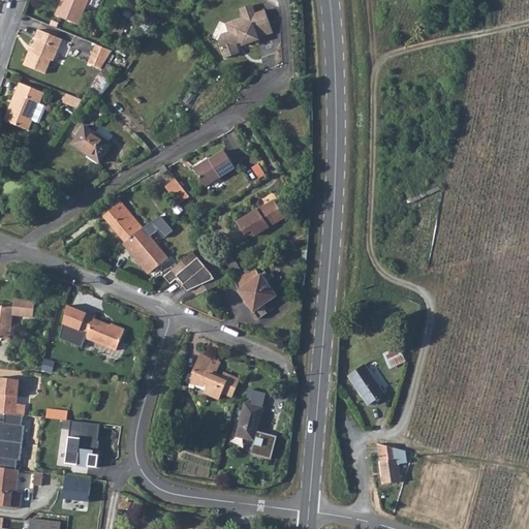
[(62,0),(56,18),(79,27),(89,0),(62,0)]
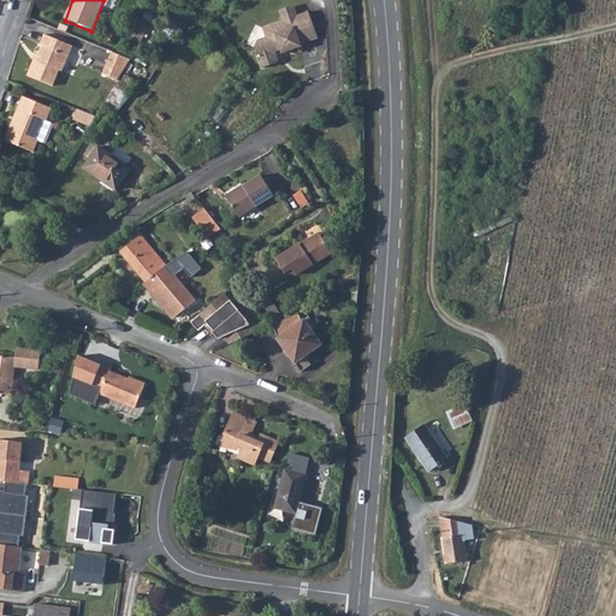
[(283,22),(297,17),(294,6),(279,11),(283,22)]
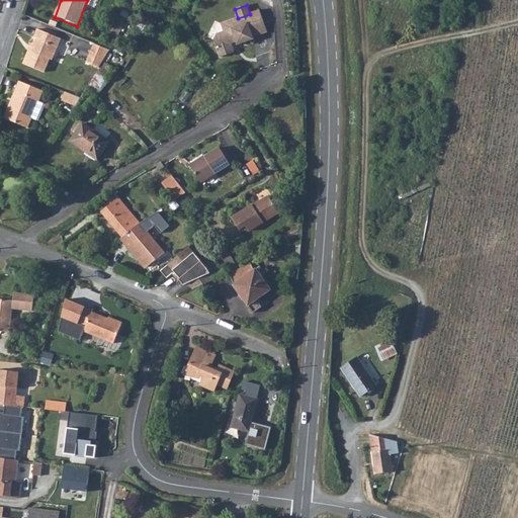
[(213,40),(221,58),(235,53),(232,45),(233,41),(235,40),(237,46),(254,39),(253,37),(267,32),(259,10),(250,14),(238,18),(221,24),(224,32),(217,34),(213,40)]
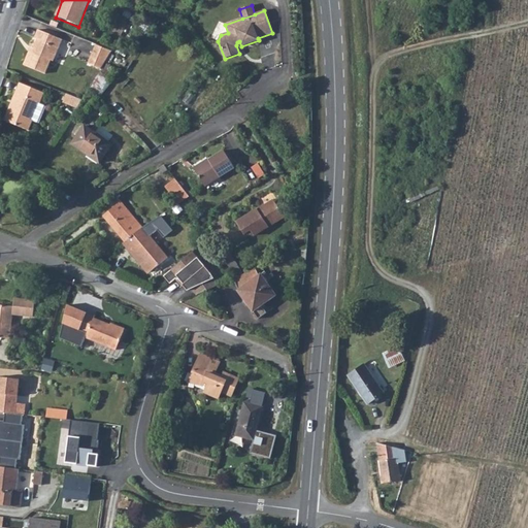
[(32,55),(30,54),(25,66),(45,75),(51,62),(53,63),(62,41),(39,32),(35,40),(38,41),(34,50),(32,55)]
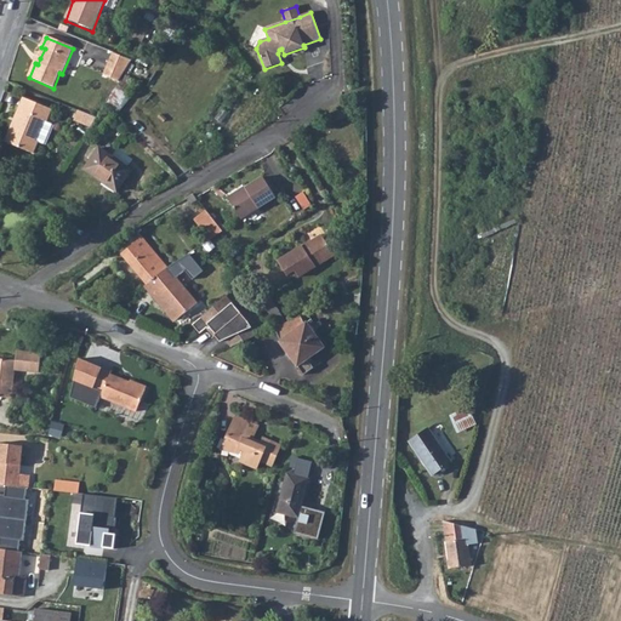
[(113,55),(103,78),(119,84),(126,70),(131,63),(113,55)]
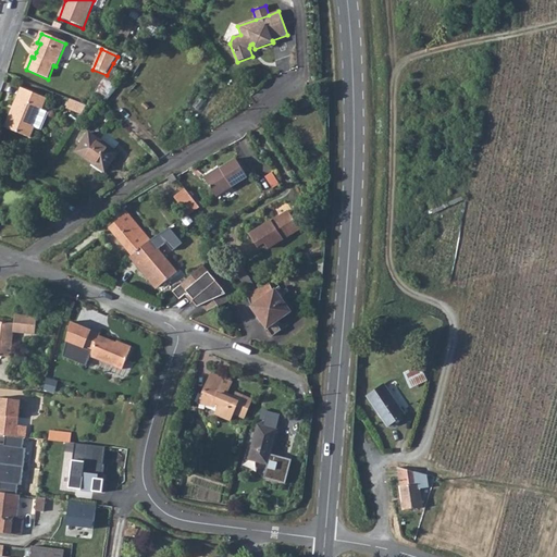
[(12,110),(11,109),(4,126),(31,137),(36,125),(34,124),(39,109),(41,110),(46,98),(21,87),(16,96),(15,98),(19,99),(14,110),(12,110)]
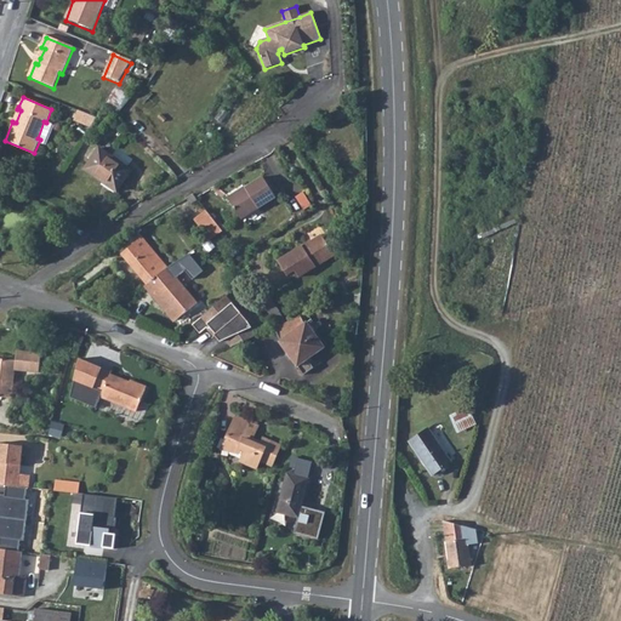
[(77,119),(91,124),(93,115),(80,110),(77,119)]
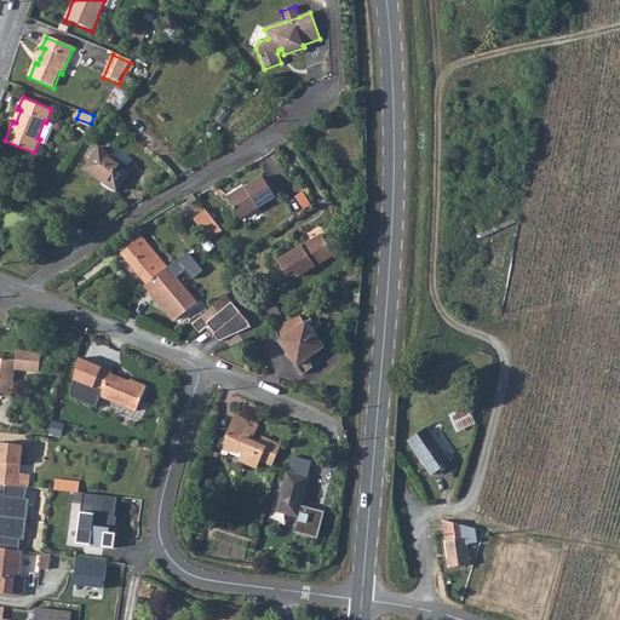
[(38,138),(40,139),(46,142),(52,124),(46,122),(44,121),(38,138)]
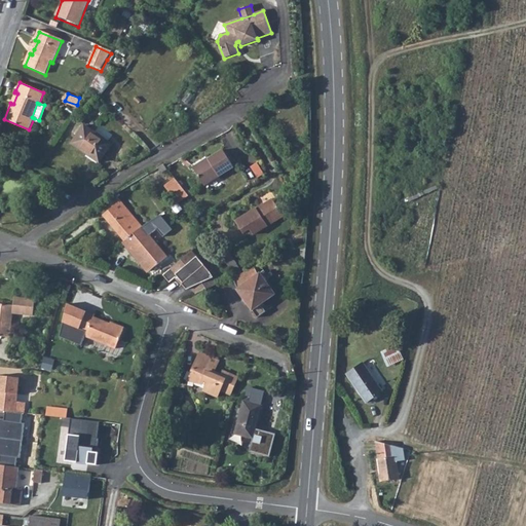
[(83,126),(71,145),(99,162),(111,144),(83,126)]
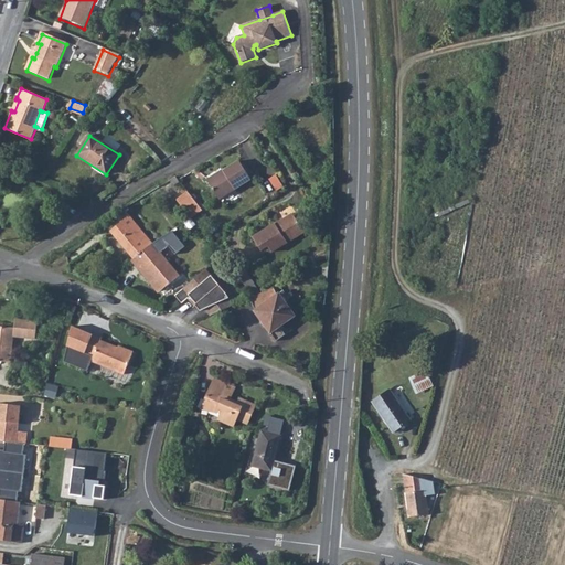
[(220,170),(208,178),(221,198),(251,178),(238,159),(223,169),(224,170),(221,172),(220,170)]
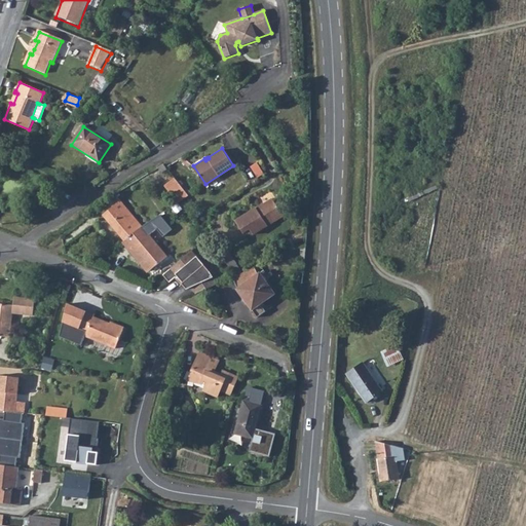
[(175,177),(164,185),(178,203),(182,200),(189,196),(175,177)]
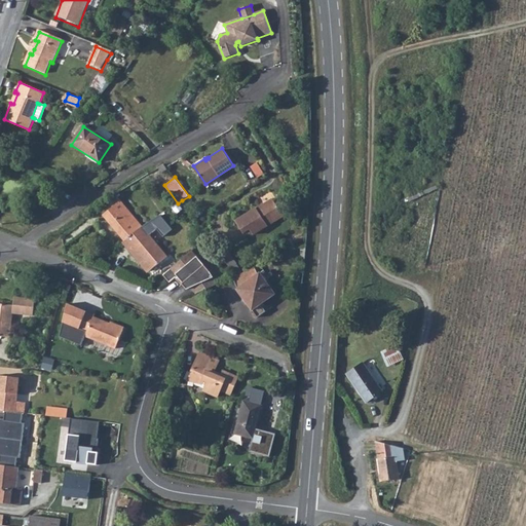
[(135,231),(120,213),(125,210),(113,194),(97,208),(124,240),(135,231)]
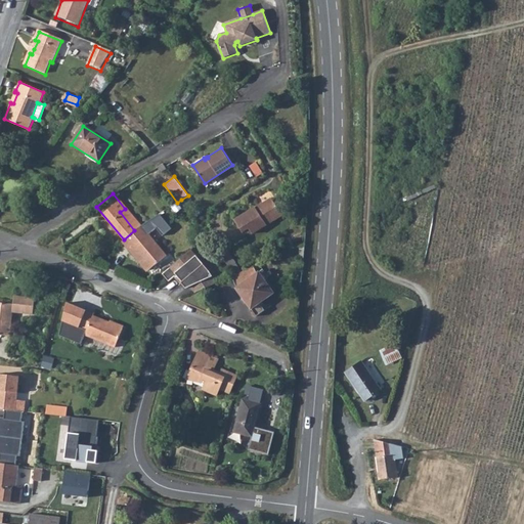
[(258,203),(235,218),(244,230),(249,226),(253,231),(282,212),(271,195),(262,202),(262,203),(259,205),(258,203)]
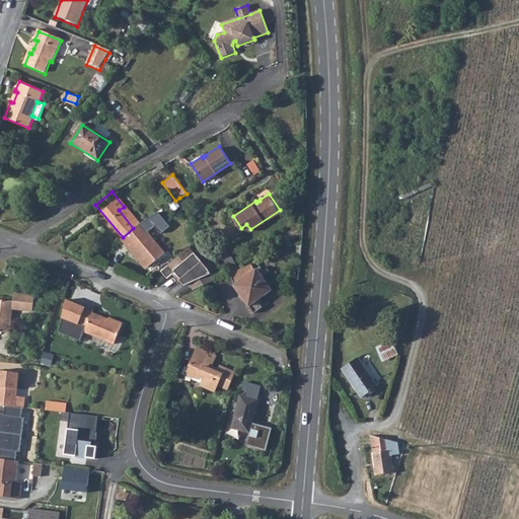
[(124,207),(119,210),(133,228),(138,224),(124,207)]
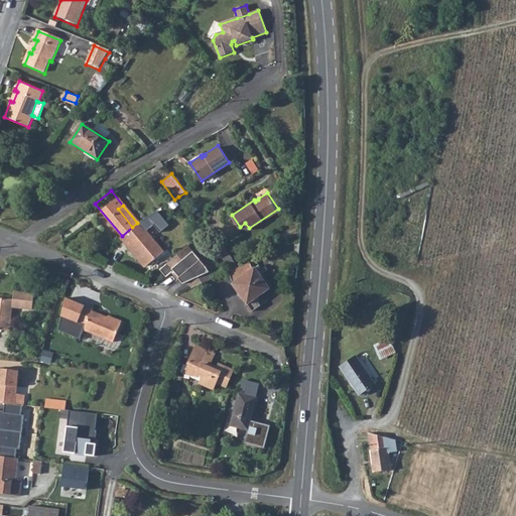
[(132,227),(122,236),(146,264),(148,262),(157,255),(162,250),(146,231),(138,222),(137,223),(132,227)]
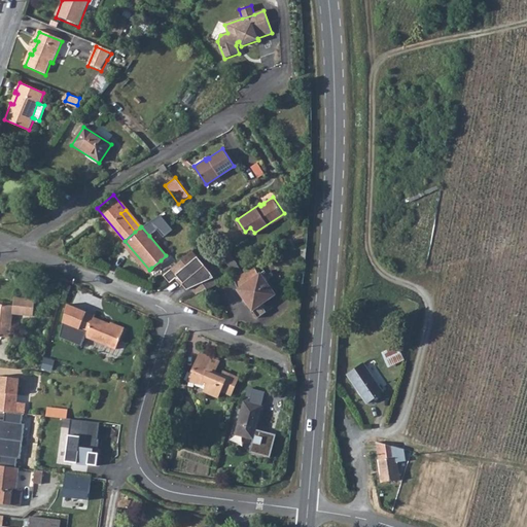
[(192,251),(164,275),(170,283),(175,278),(178,278),(183,283),(182,285),(187,290),(191,288),(196,294),(217,284),(210,273),(192,251)]
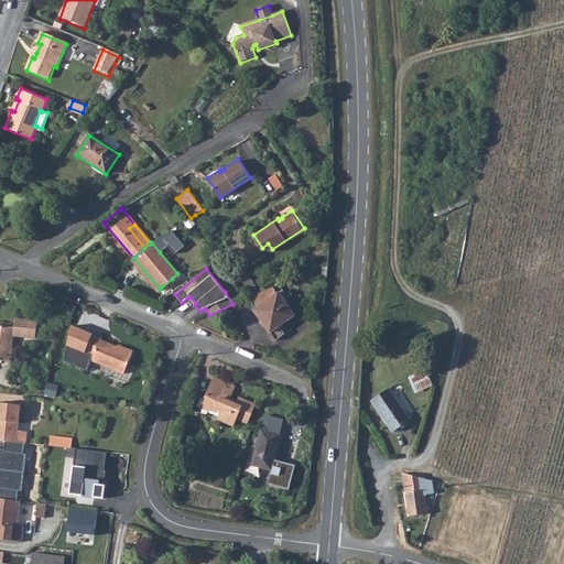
[(172,279),(162,286),(165,291),(169,291),(176,284),(172,279)]
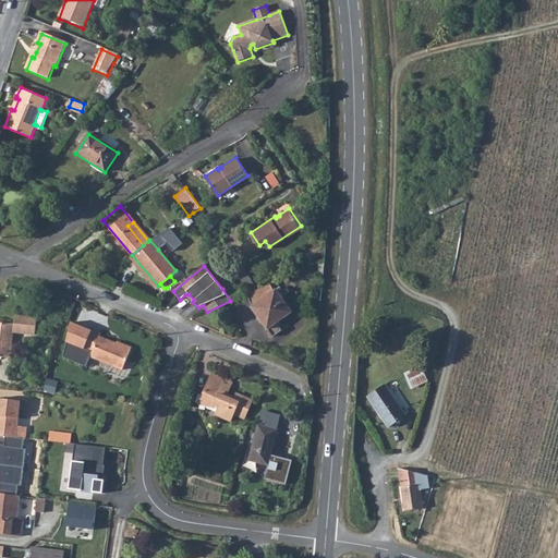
[(270,282),(247,293),(252,306),(252,307),(267,328),(291,312),(275,290),(274,291),(270,282)]
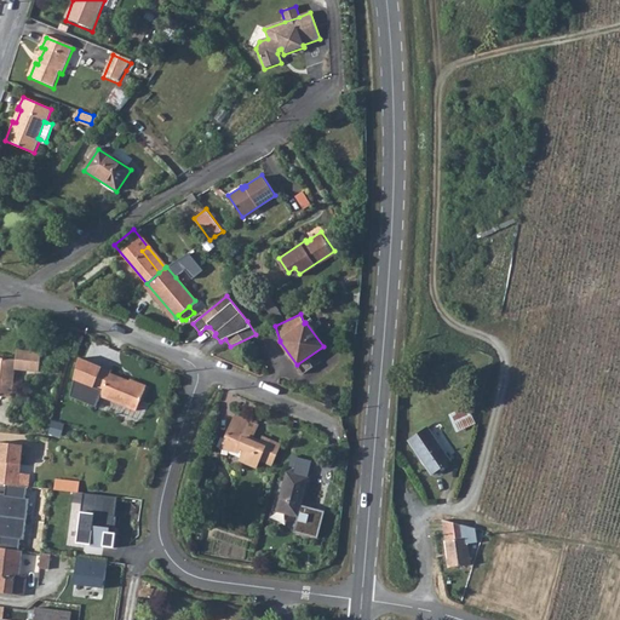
[(0,357),(0,396),(6,397),(9,369),(33,372),(34,352),(10,350),(10,360),(0,357)]
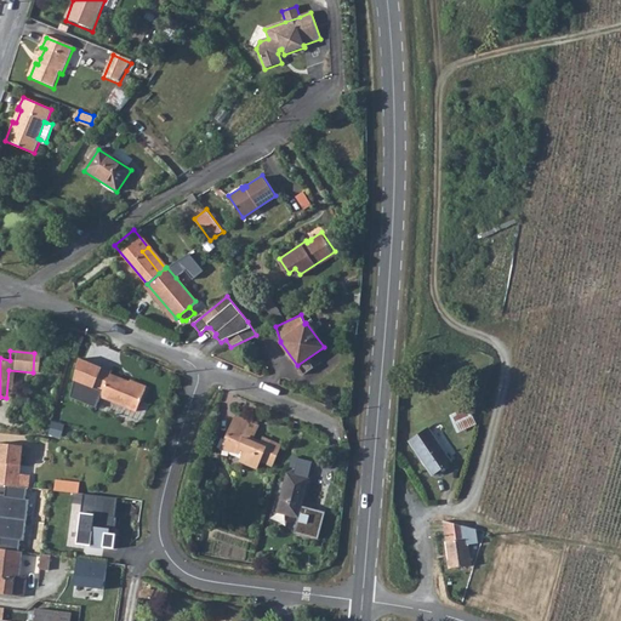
[(77,359),(69,381),(98,392),(96,397),(132,414),(142,391),(107,375),(107,372),(77,359)]
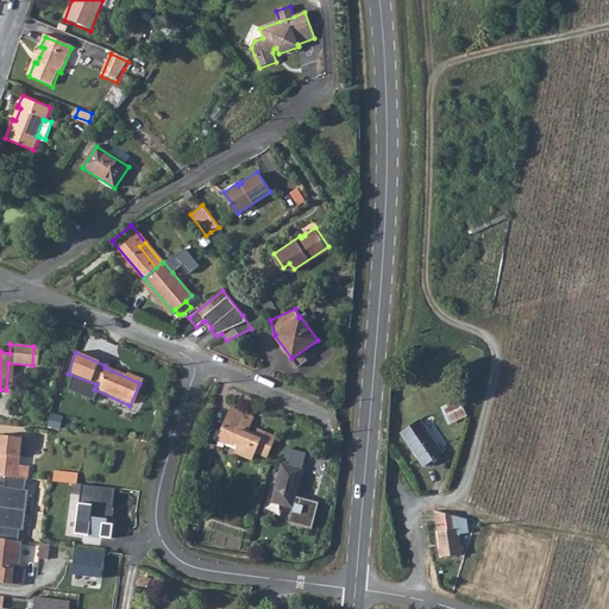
[(470,395),(443,409),(449,424),(466,415),(465,414),(469,413),(470,410),(472,399),(470,395)]
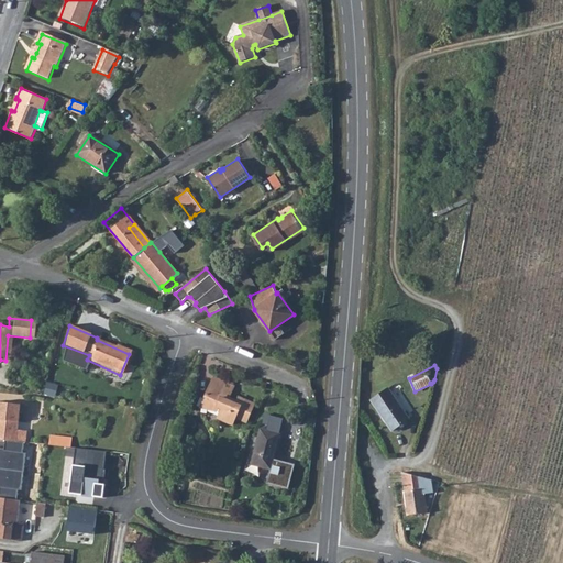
[(212,378),(209,386),(214,388),(218,381),(212,378)]
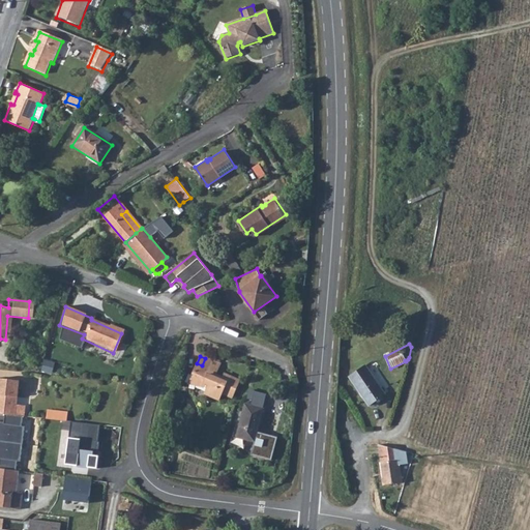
[(202,365),(197,363),(189,378),(195,381),(194,385),(205,390),(202,395),(216,402),(219,394),(230,400),(237,382),(223,376),(221,381),(212,378),(217,364),(205,358),(202,365)]
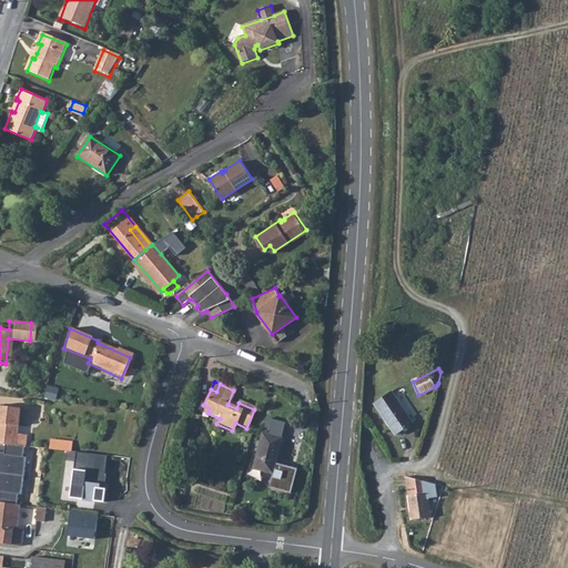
[(392,393),(374,404),(395,435),(413,424),(392,393)]
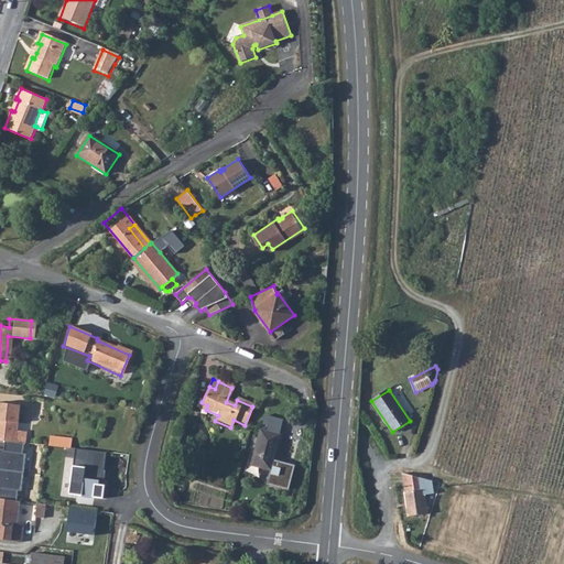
[(402,402),(411,416),(416,412),(408,399),(402,402)]
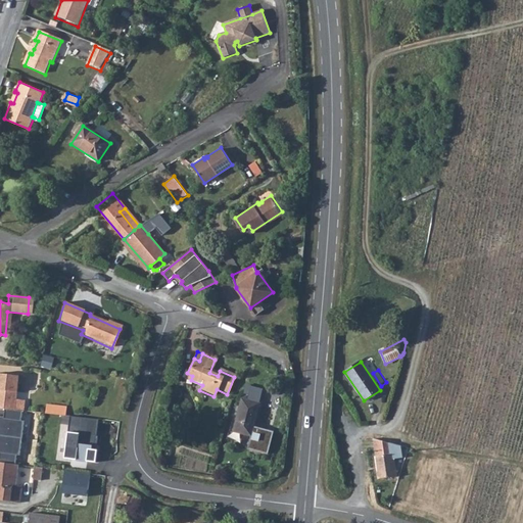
[(0,410),(2,411),(13,412),(17,378),(0,375),(0,410)]
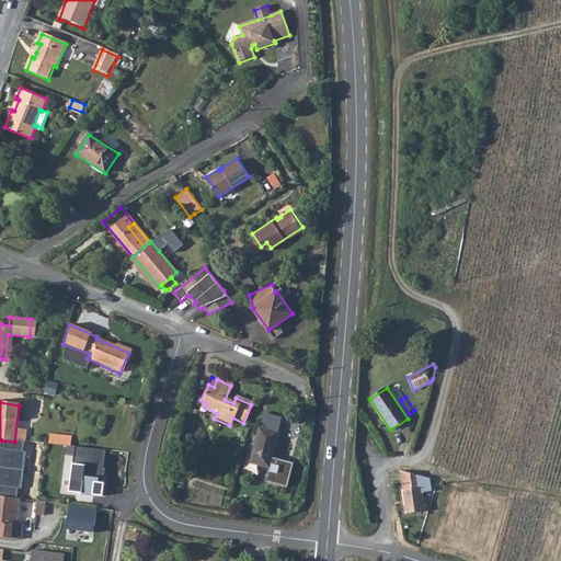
[(255,427),(247,461),(265,466),(262,480),(284,485),(289,461),(267,456),(273,432),(255,427)]
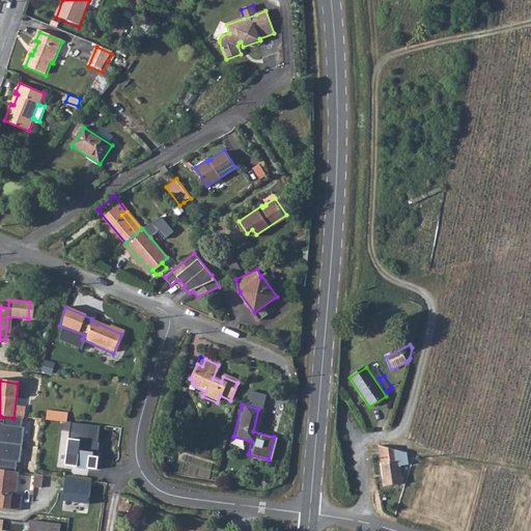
[(46,413),(45,422),(64,424),(65,415),(46,413)]
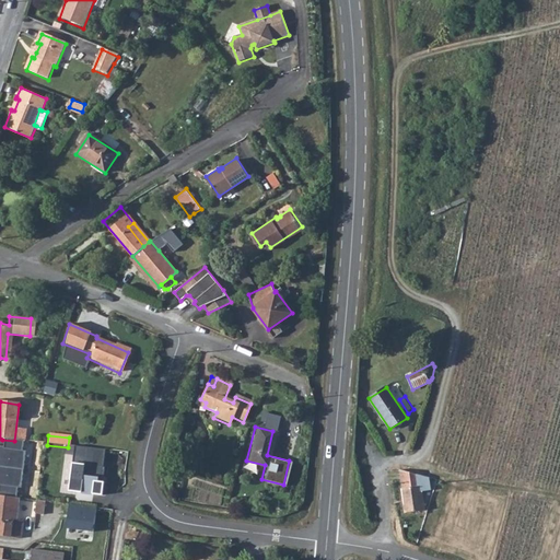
[(0,496),(14,498),(15,488),(19,488),(23,451),(21,451),(22,442),(14,441),(2,440),(2,446),(0,445),(0,496)]
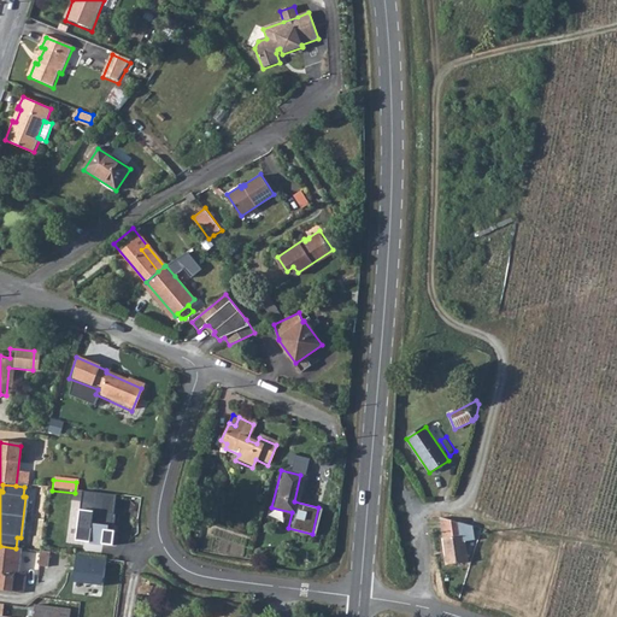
[(117,495),(80,493),(78,511),(76,510),(70,541),(86,544),(113,547),(117,495)]
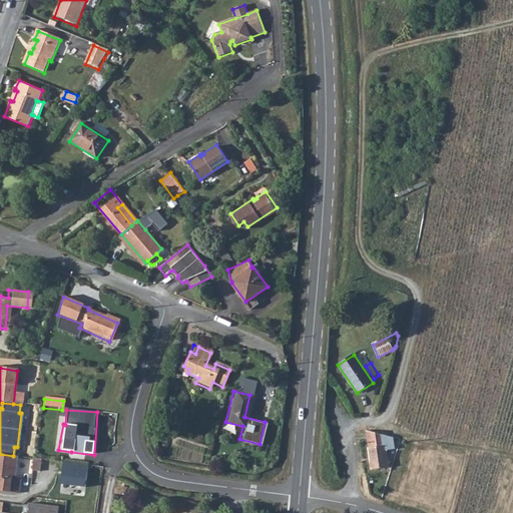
[(384,436),(365,431),(371,470),(389,467),(386,450),(393,449),(393,444),(385,445),(384,436)]
